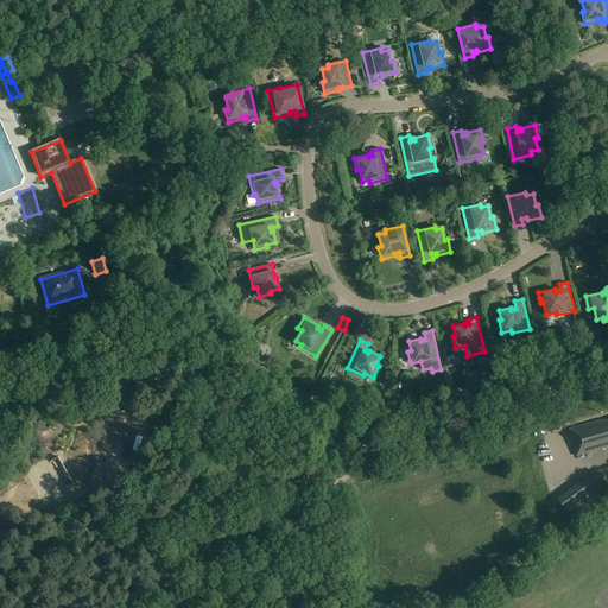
[(491,358),(476,361),(479,367),(492,365),(491,358)]
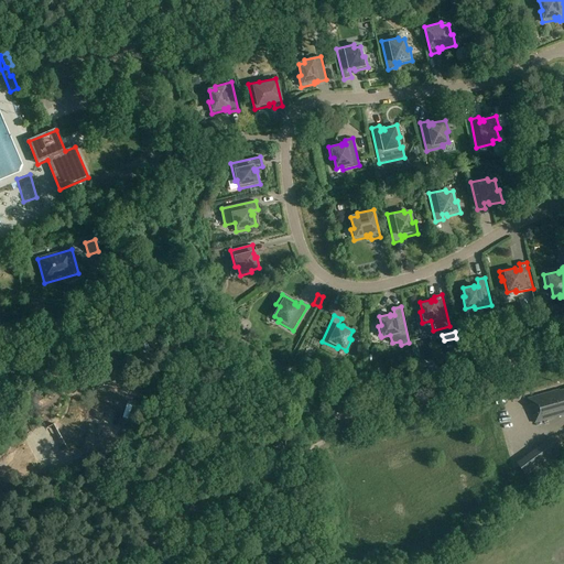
[(138,351),(144,346),(136,334),(128,339),(138,351)]
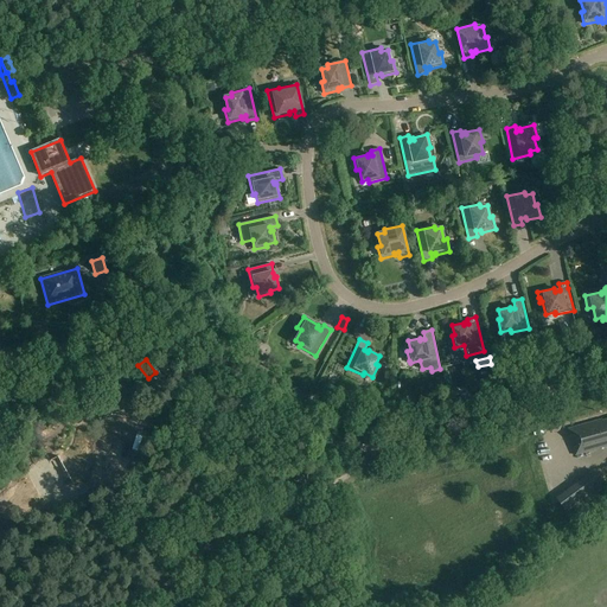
[(129,393),(103,402),(107,411),(114,409),(115,413),(122,410),(121,406),(133,402),(129,393)]
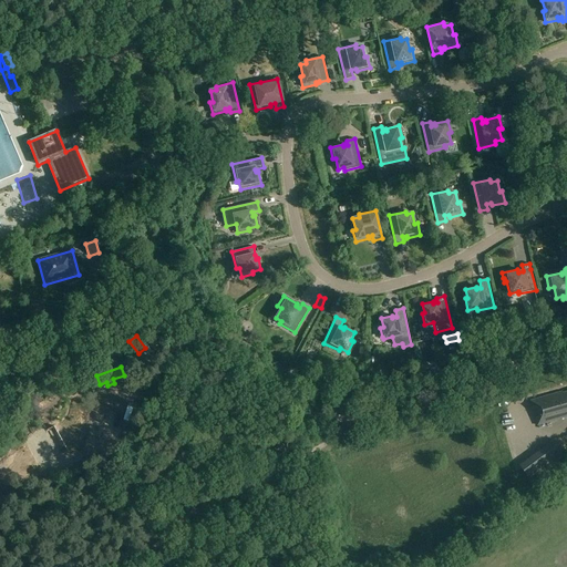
[(537,425),(566,416),(566,392),(563,393),(563,392),(531,401),(533,409),(536,409),(538,416),(536,419),(537,425)]
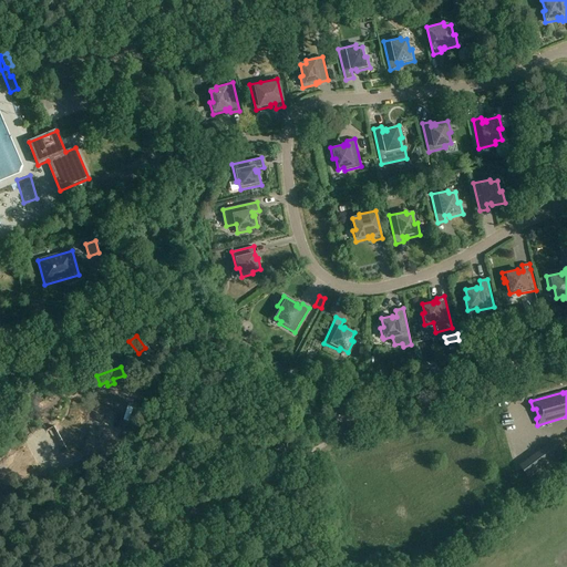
[(70,452),(54,424),(45,429),(45,430),(37,434),(40,440),(39,441),(48,455),(57,451),(61,456),(70,452)]
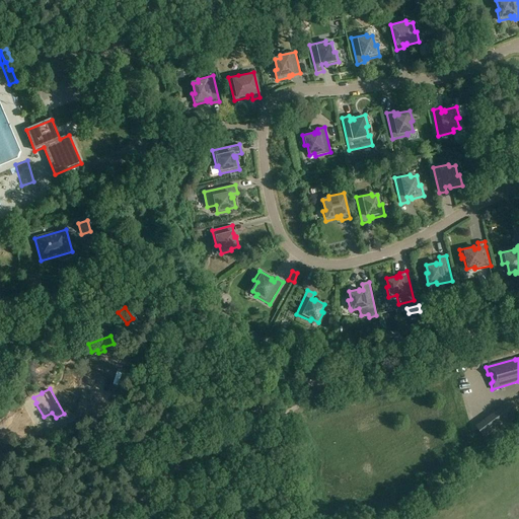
[(486,439),(518,415),(510,403),(477,428),(486,439)]
